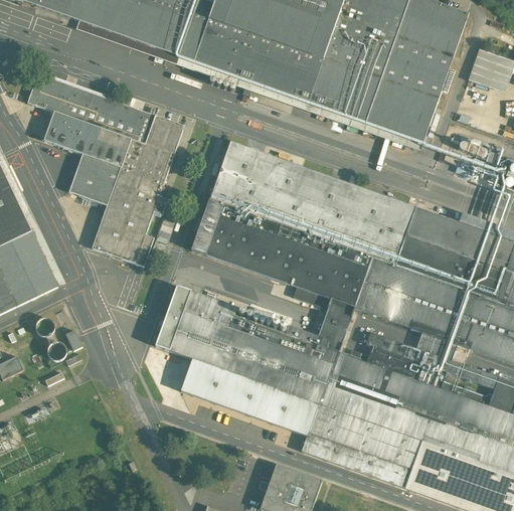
[(193,59),(213,0),(24,0),(193,59)]
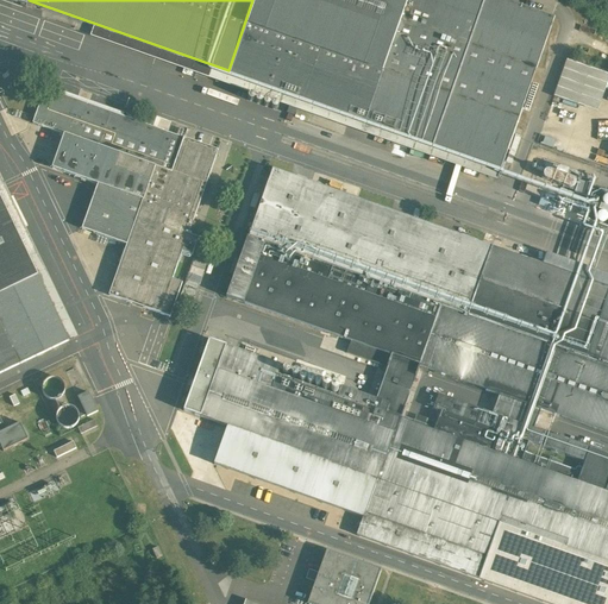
[(252,0),(229,70),(363,118),(405,0),(252,0)]
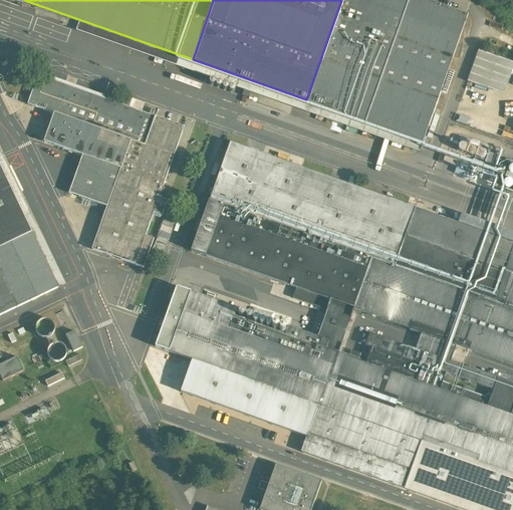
[(341,0),(306,99),(421,141),(466,12),(433,0),(341,0)]
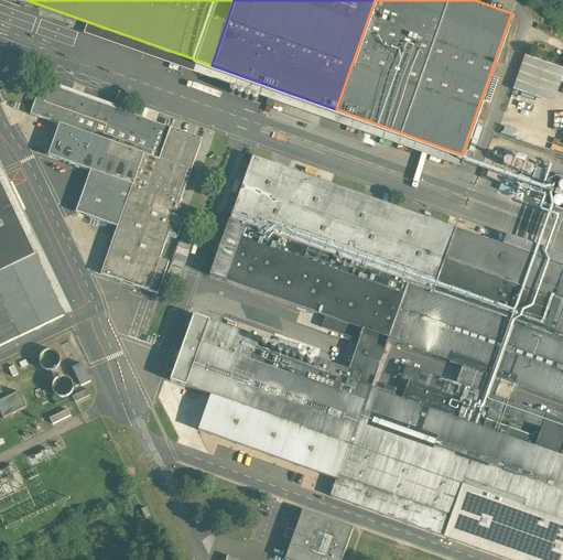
[(562,73),(562,64),(524,51),(512,87),(553,101),(562,73)]
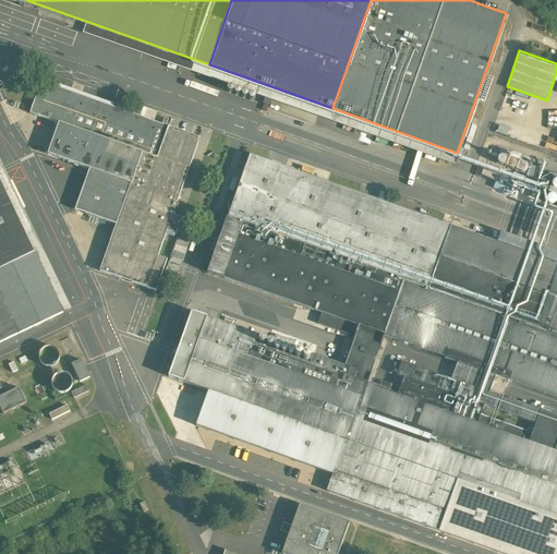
[(198,134),(40,77),(29,109),(58,120),(47,151),(88,166),(74,206),(116,221),(99,267),(155,287),(166,255),(157,252),(166,228),(174,231),(180,215),(171,212),(198,134)]
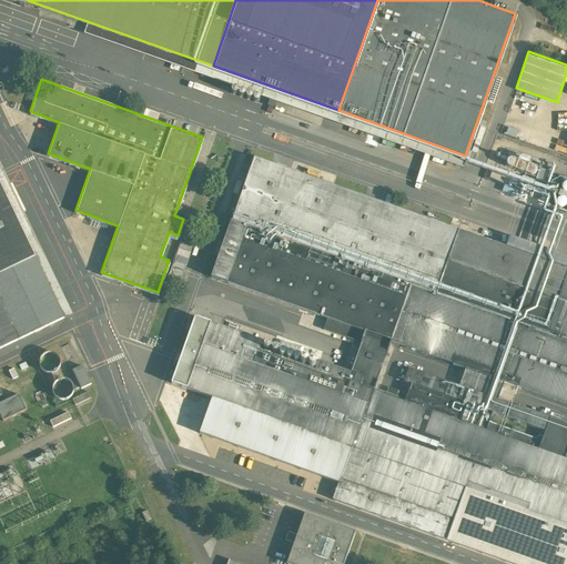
[(219,141),(214,152),(224,155),(228,144),(219,141)]
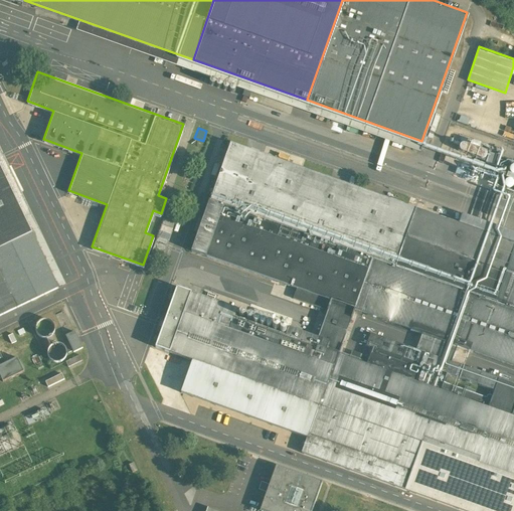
[(513,241),(229,140),(209,197),(223,202),(205,253),(331,298),(353,306),(420,330),(456,342),(513,362),(513,240),(513,241)]
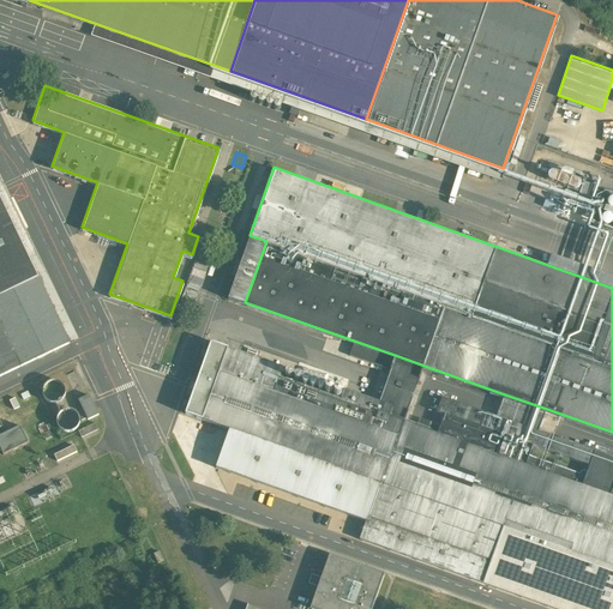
[(0,372),(68,339),(0,196),(0,372)]
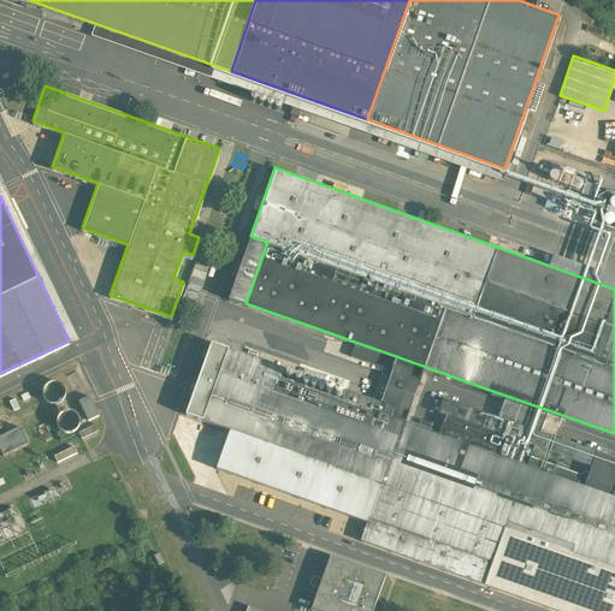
[(249,236),(228,296),(246,303),(267,242),(250,236),(249,236)]
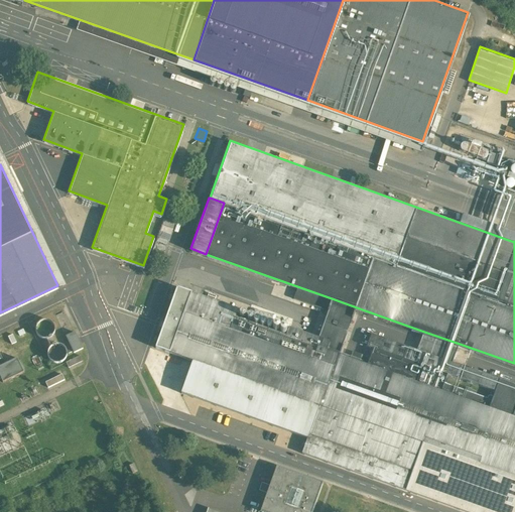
[(161,228),(167,229),(165,236),(169,237),(173,219),(163,217),(161,228)]
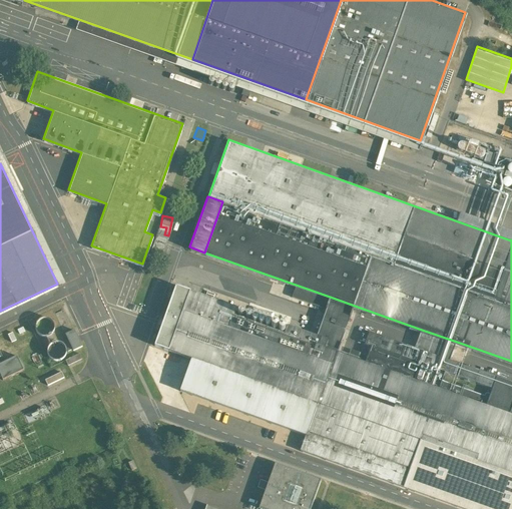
[(168,348),(186,297),(189,288),(176,284),(155,343),(168,348)]
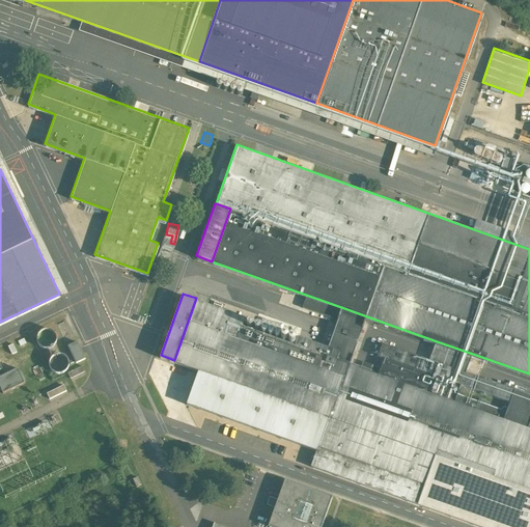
[(334,358),(294,342),(193,307),(174,360),(328,415),(347,362),(334,358)]
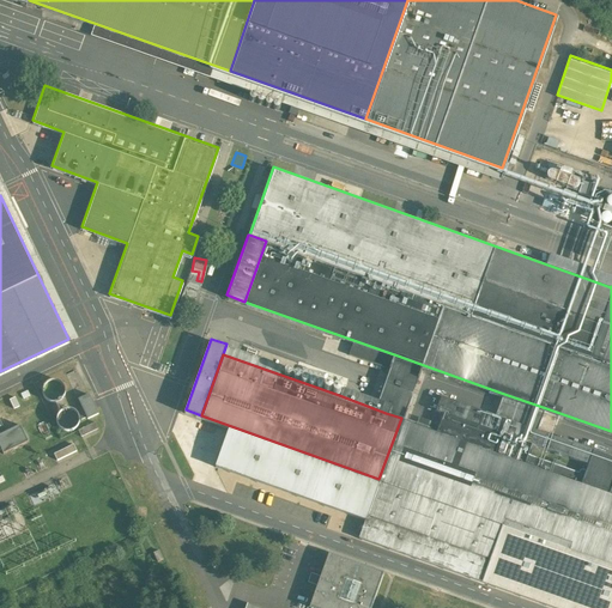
[(401,418),(420,364),(394,354),(377,399),(389,402),(386,413),(401,418)]
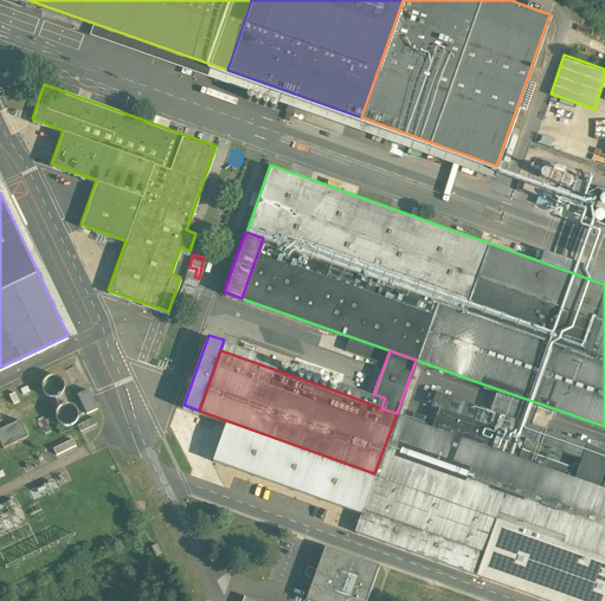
[(335,391),(381,408),(385,398),(373,394),(338,381),(335,391)]
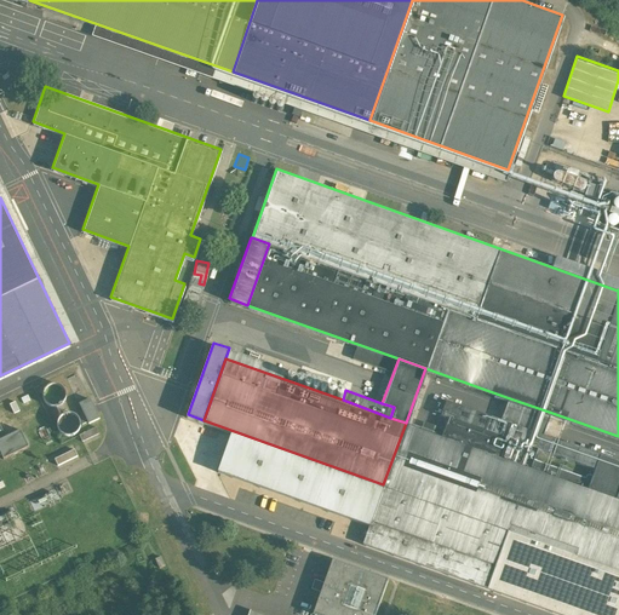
[(89,396),(78,401),(87,420),(98,415),(89,396)]
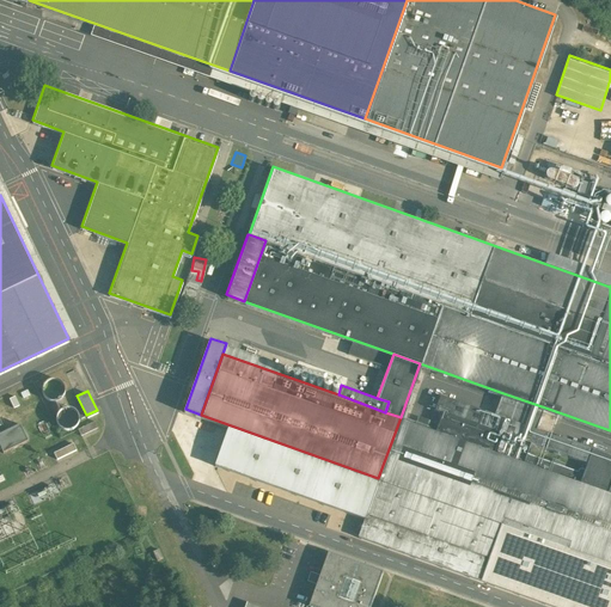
[(542,406),(500,392),(493,412),(535,427),(542,406)]
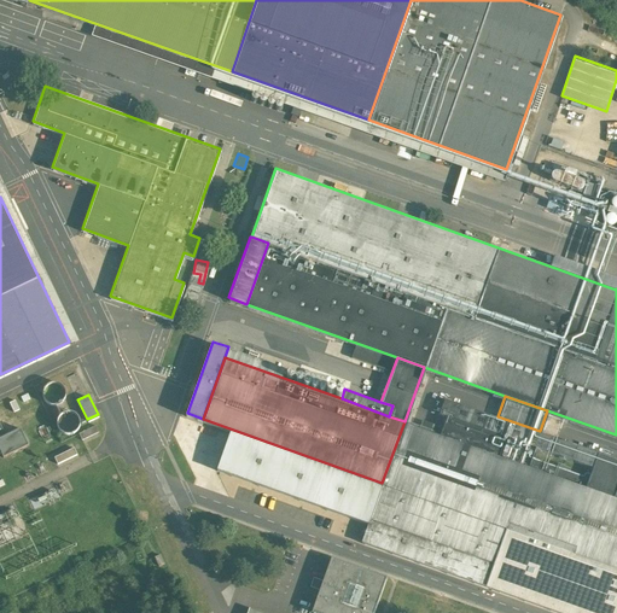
[(498,416),(443,397),(438,410),(505,435),(535,444),(548,450),(553,436),(540,431),(498,416)]
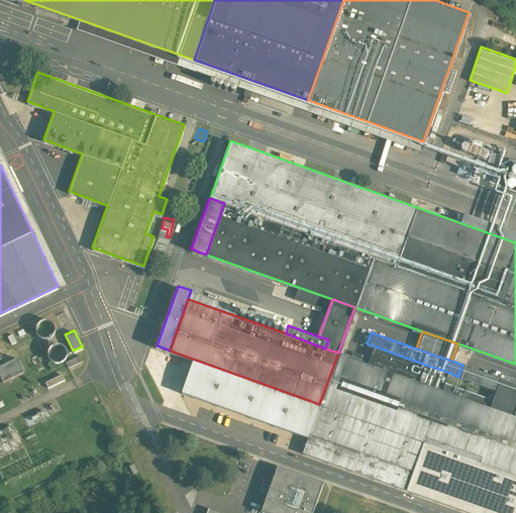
[(65,334),(61,336),(68,351),(72,349),(65,334)]
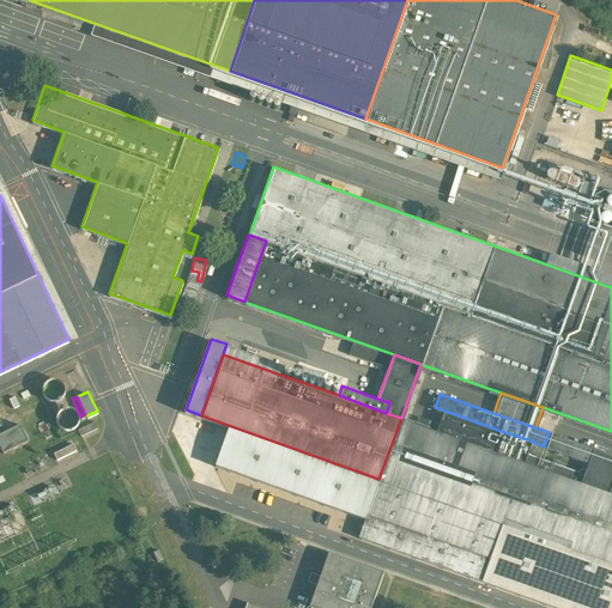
[(531,441),(501,431),(494,451),(401,418),(379,479),(380,480),(368,512),(489,555),(500,522),(611,561),(611,492),(523,461),(526,453),(531,441)]
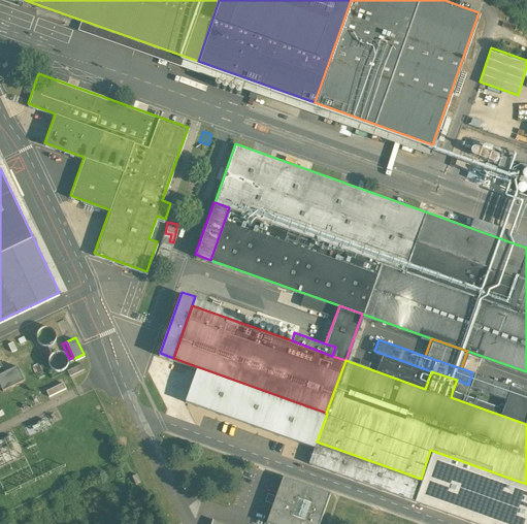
[(17,363),(4,369),(0,361),(0,385),(2,388),(24,378),(17,363)]
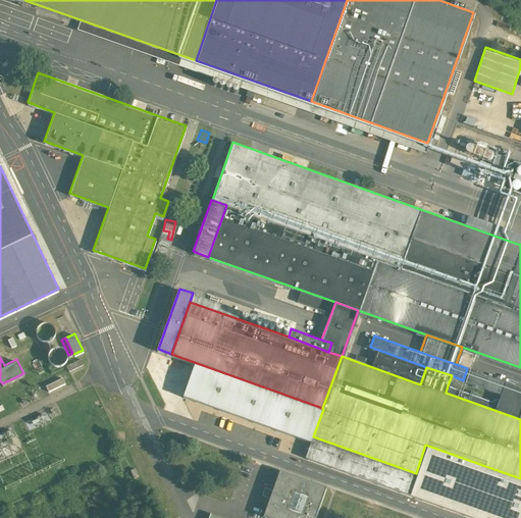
[(80,357),(65,363),(68,369),(83,362),(80,357)]
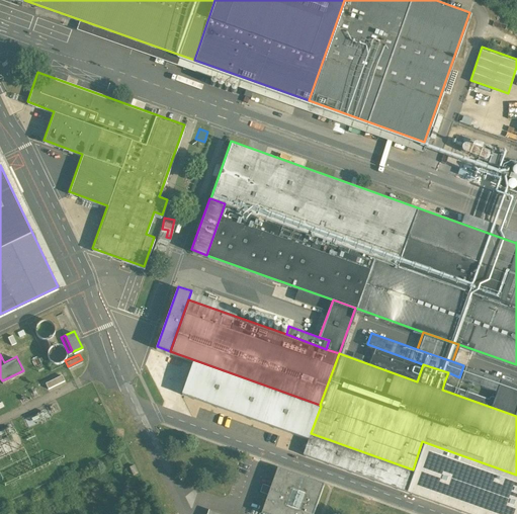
[(516,383),(500,378),(463,365),(459,377),(496,390),(492,400),(444,382),(442,390),(516,416),(516,383)]
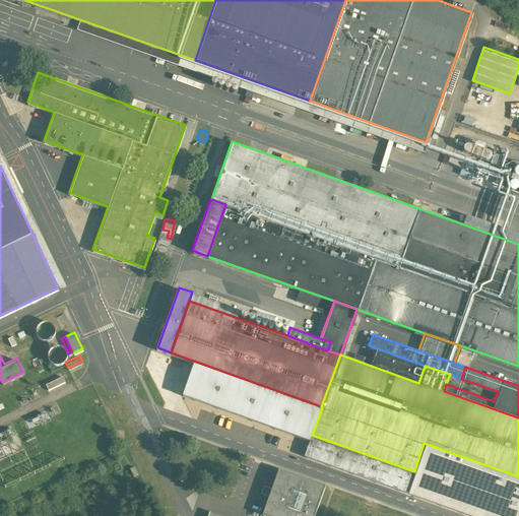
[(57,377),(47,382),(50,387),(59,383),(57,377)]
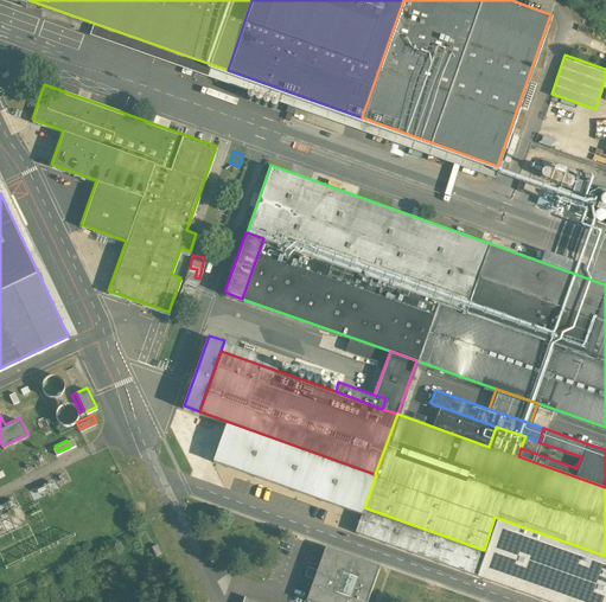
[(364,601),(378,564),(324,544),(305,599),(314,601),(364,601)]
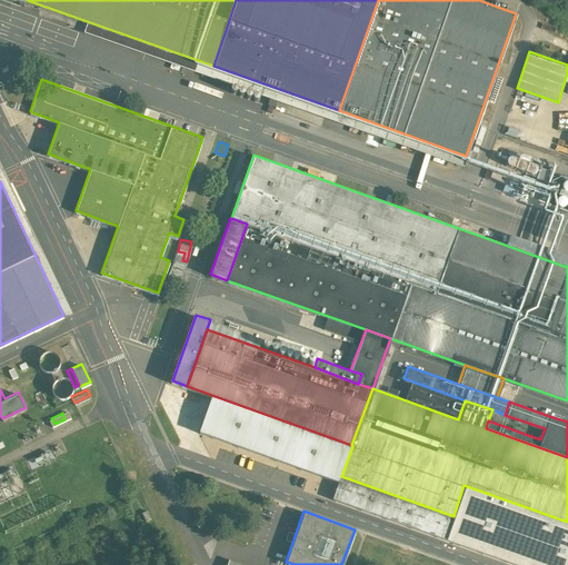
[(296,532),(288,529),(285,537),(292,541),(296,532)]
